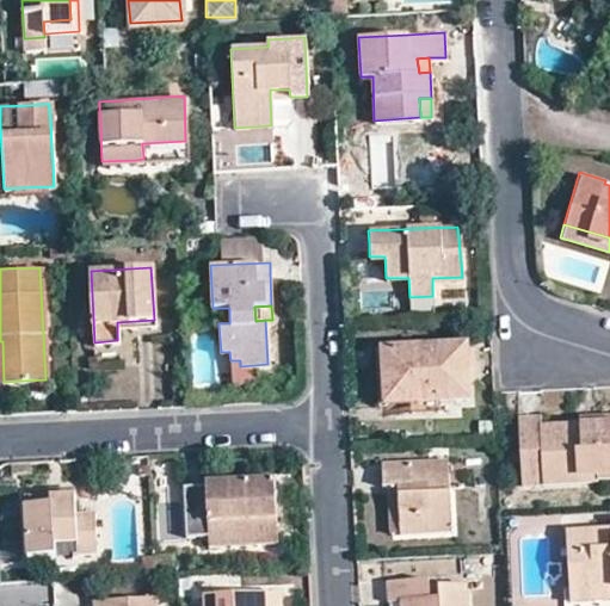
[(379,348),(382,390),(410,389),(410,400),(470,396),(466,344),(379,348)]
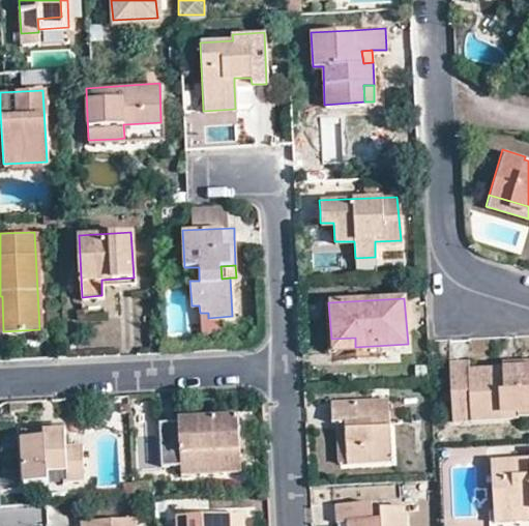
[(331,349),(355,347),(355,338),(331,339),(331,349)]
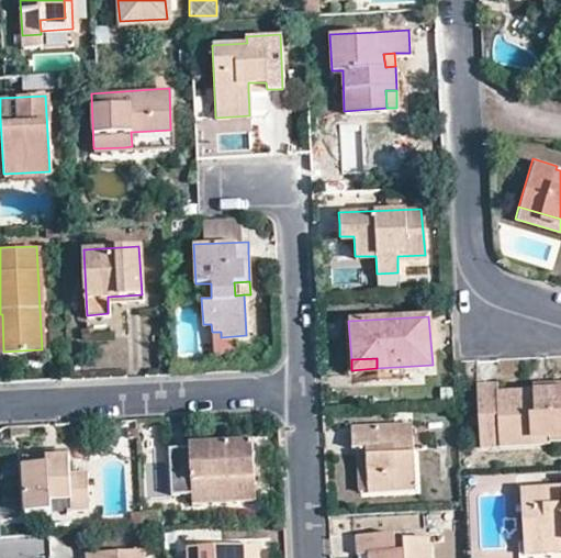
[(560,388),(560,378),(531,381),(531,390),(560,388)]
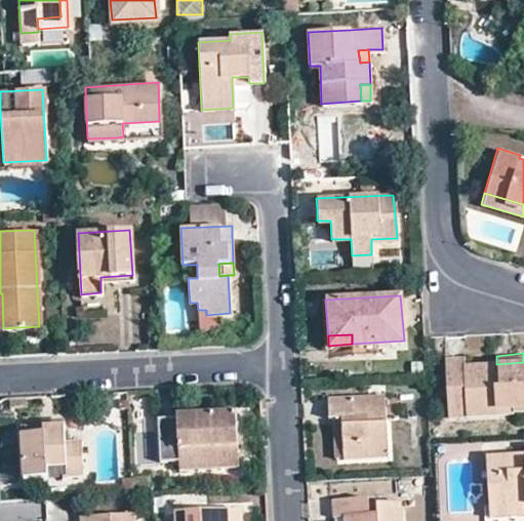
[(467,414),(464,365),(464,357),(443,359),(447,415),(467,414)]
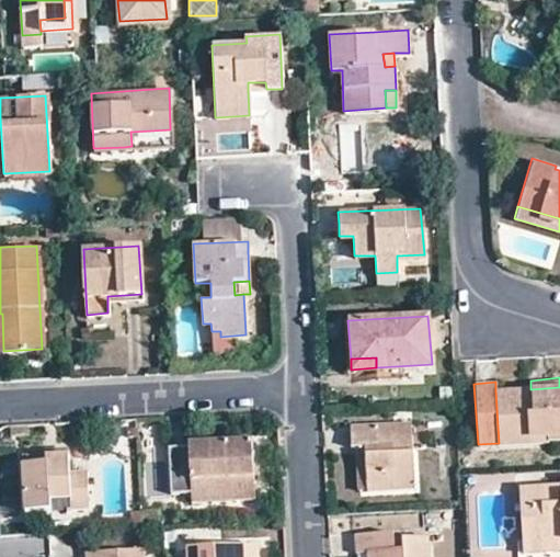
[(559,387),(530,389),(495,390),(499,443),(547,441),(547,433),(559,431),(559,387)]
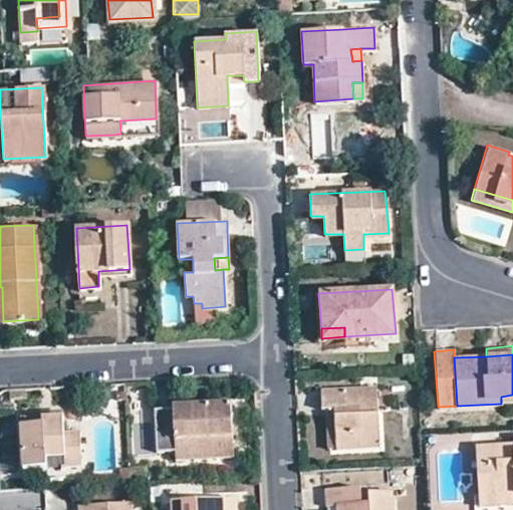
[(375,387),(360,388),(360,396),(375,396),(375,387)]
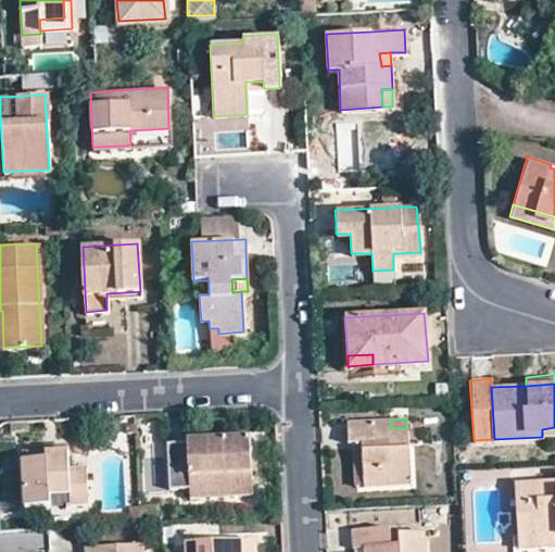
[(351,439),(361,438),(363,483),(410,479),(406,428),(390,428),(390,419),(378,419),(347,421),(348,439),(351,439)]
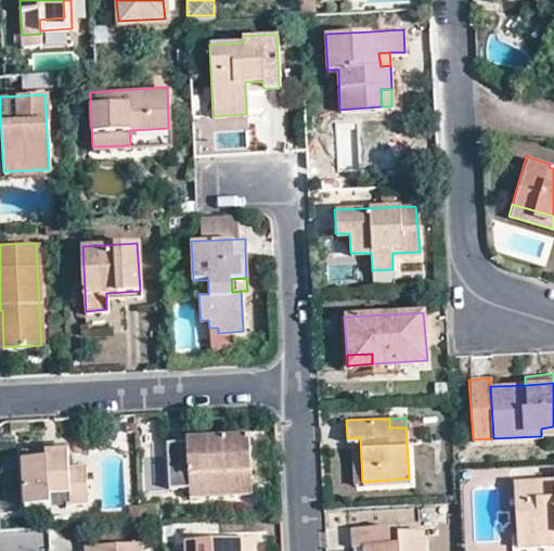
[(185,435),(185,438),(166,439),(168,485),(188,484),(189,495),(250,490),(246,432),(185,435)]
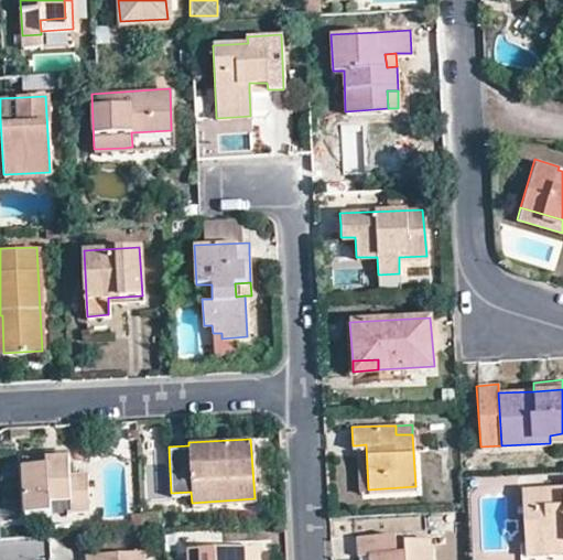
[(368,490),(366,444),(356,445),(358,490),(368,490)]
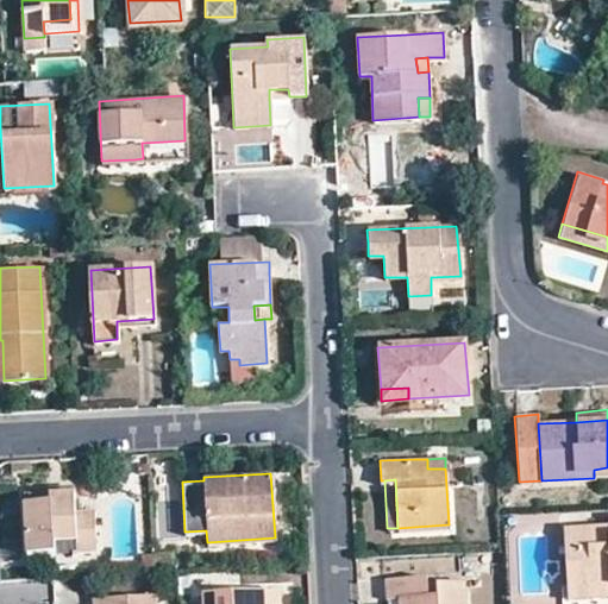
[(73,508),(71,498),(50,499),(50,508),(23,510),(25,551),(52,548),(52,539),(75,538),(75,549),(95,548),(94,508),(73,508)]
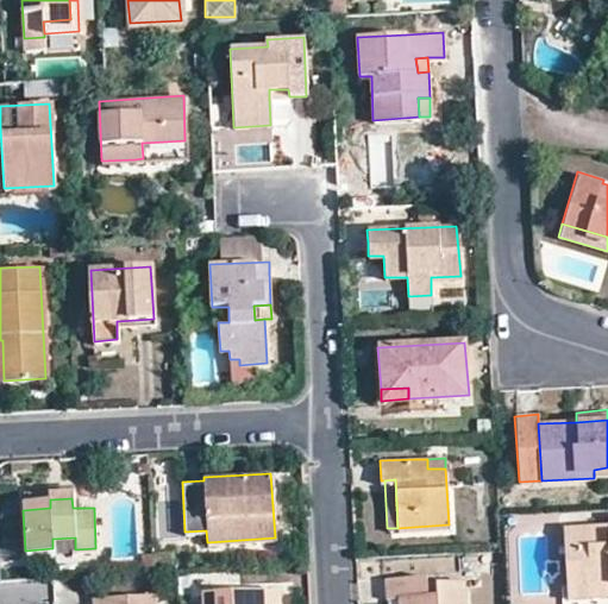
[(50,508),(50,499),(22,501),(23,510),(50,508)]
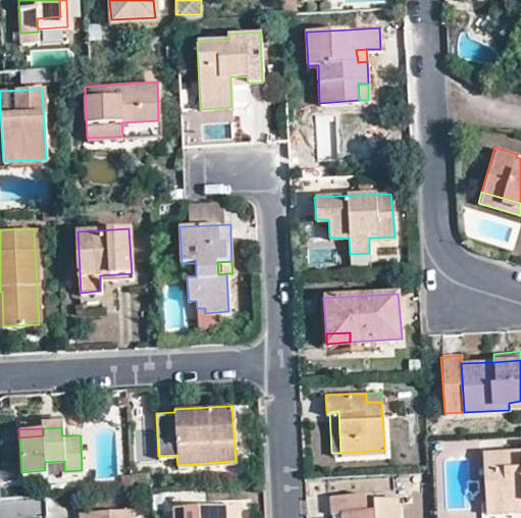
[(520,449),(482,452),(485,501),(505,499),(505,511),(515,511),(520,510),(520,449)]
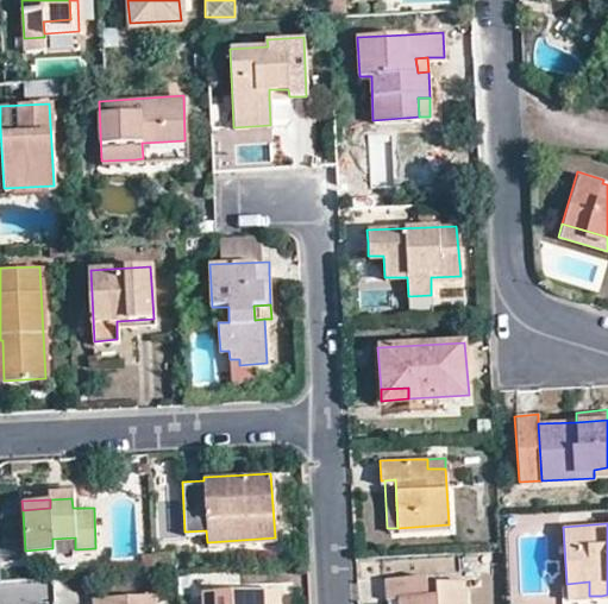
[(399,596),(399,595),(426,593),(425,574),(384,577),(386,596),(399,596)]
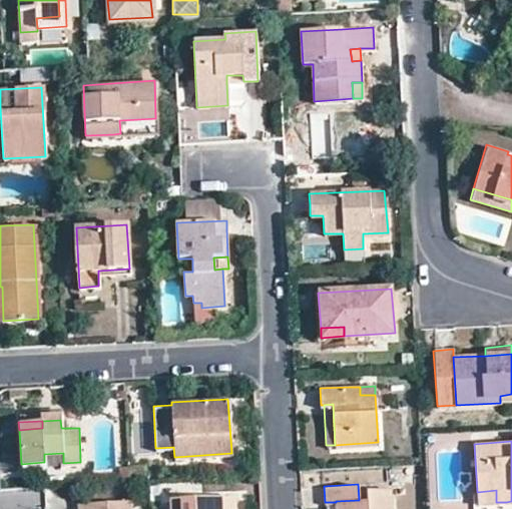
[(359,500),(336,501),(336,502),(335,508),(390,508),(390,487),(368,489),(368,499),(359,500)]
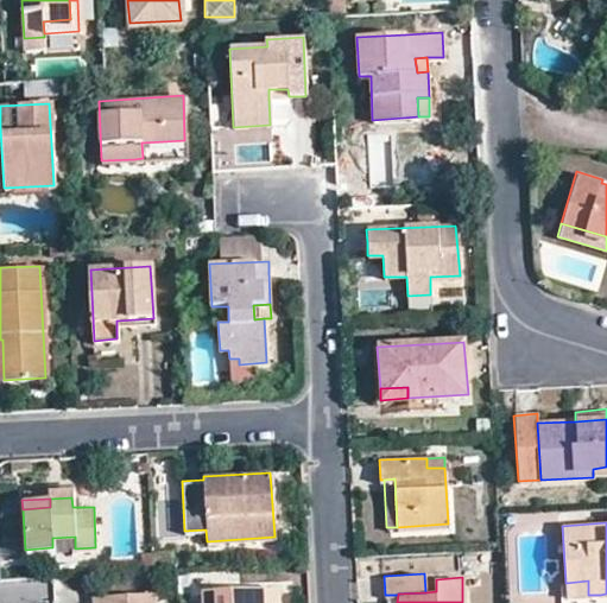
[(588,581),(566,583),(566,597),(588,595),(588,581)]
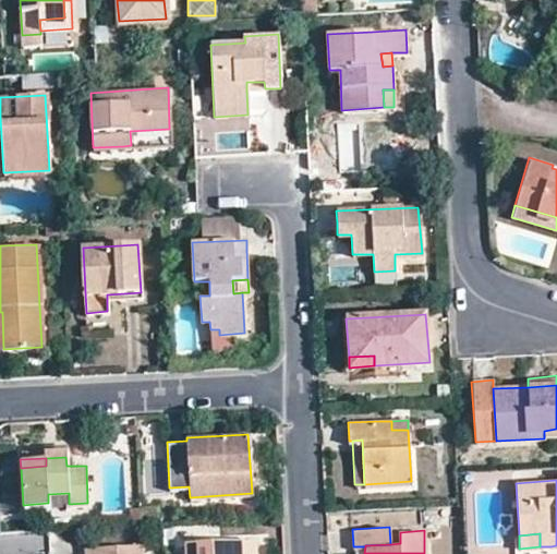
[(254,553),(253,540),(185,543),(185,553),(254,553)]
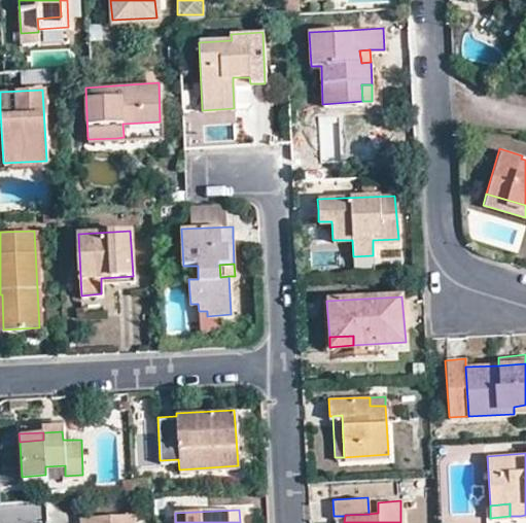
[(78,522),(131,522),(131,513),(79,516),(78,522)]
